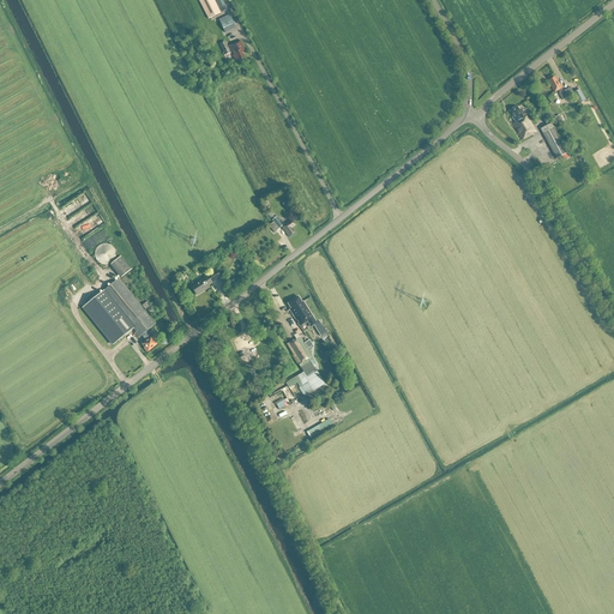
[(198,0),(209,19),(221,13),(214,0),(198,0)]
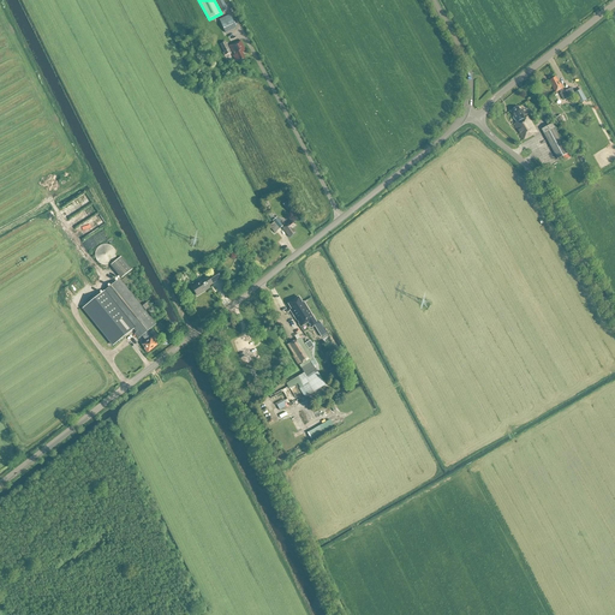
[(237,29),(230,15),(219,21),(226,34),(237,29)]
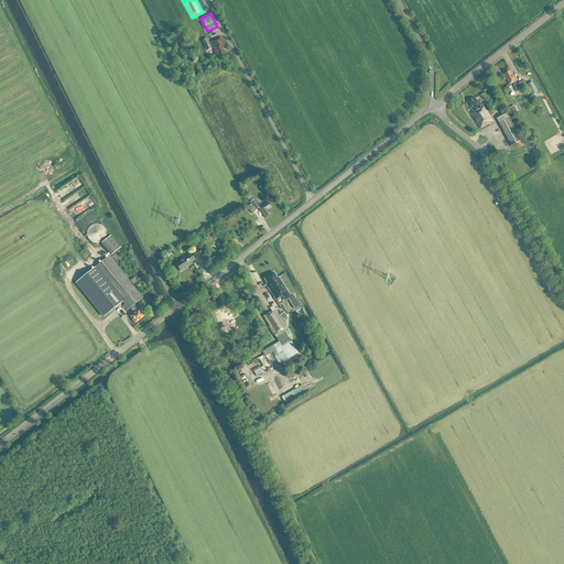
[(223,49),(226,47),(221,38),(212,43),(214,47),(216,51),(214,52),(217,57),(219,56),(225,54),(223,49)]
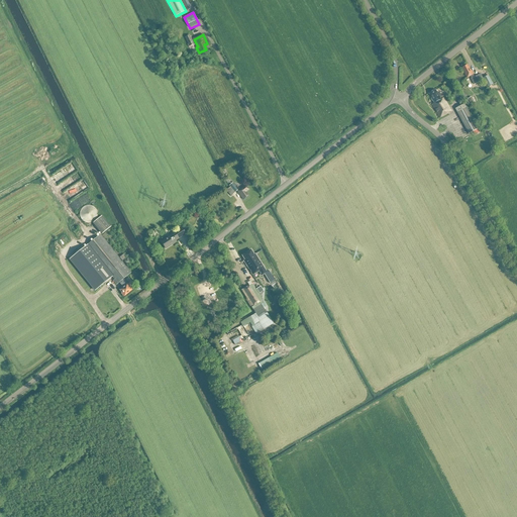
[(190,46),(194,44),(190,35),(186,37),(190,46)]
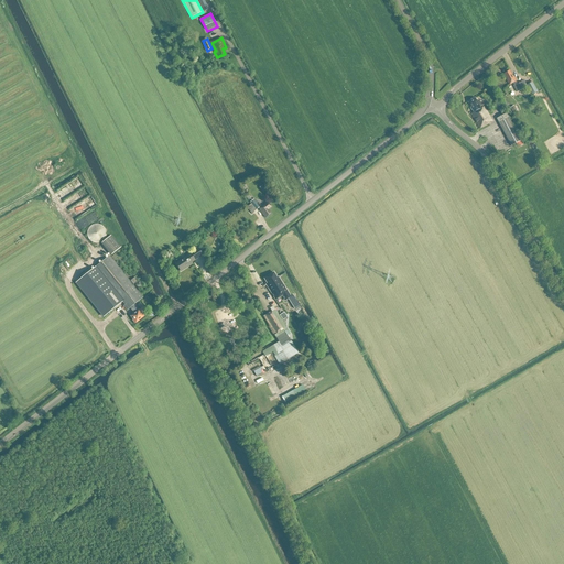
[(513,77),(510,71),(505,74),(508,79),(508,80),(510,85),(513,83),(514,86),(513,86),(517,93),(524,88),(525,90),(529,88),(532,95),(539,93),(533,83),(527,85),(524,80),(518,84),(514,76),(513,77)]
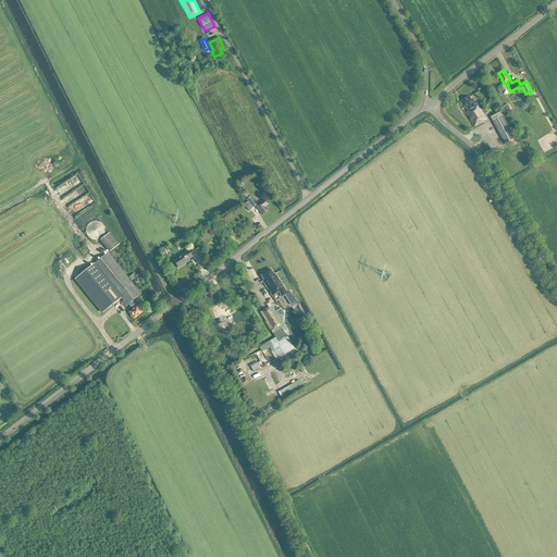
[(472,100),(470,97),(462,101),(468,111),(466,113),(473,127),(483,123),(482,122),(486,121),(479,106),(477,107),(475,104),(477,104),(473,99),(472,100)]
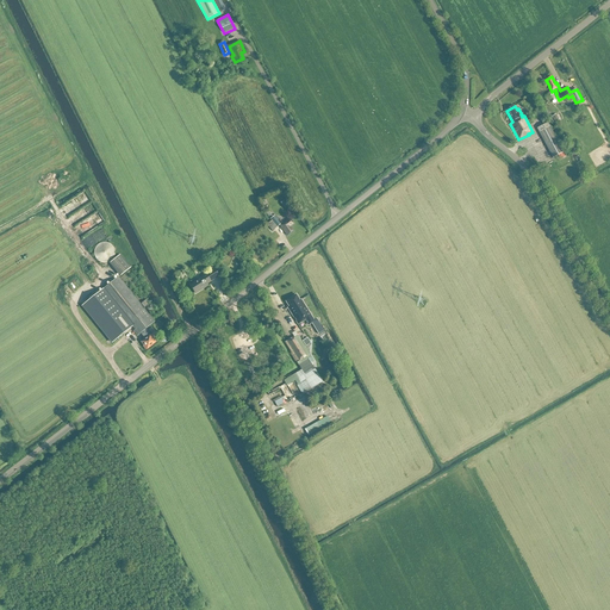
[(553,159),(564,153),(548,123),(537,129),(553,159)]
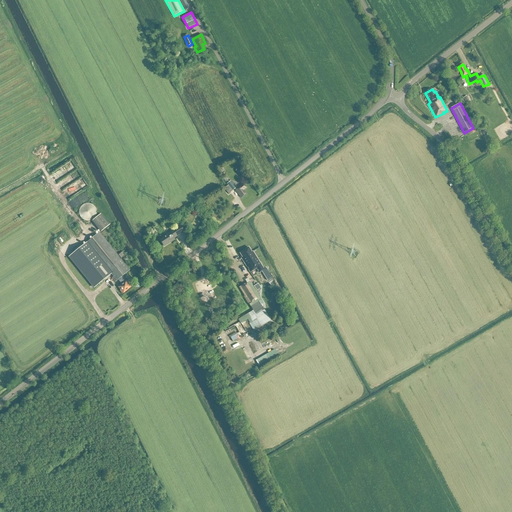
[(225,177),(223,179),(227,184),(228,186),(225,188),(224,189),(225,190),(227,193),(229,194),(232,191),(234,190),(235,189),(235,190),(240,196),(241,196),(242,197),(245,194),(243,190),(246,188),(243,184),(240,187),(238,189),(234,184),(231,181),(229,182),(225,177)]
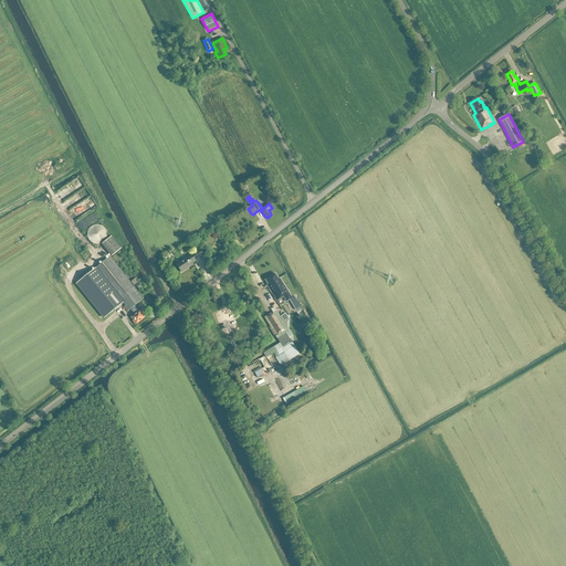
[(96,244),(97,244),(100,244),(102,243),(103,242),(105,241),(105,240),(106,239),(106,238),(106,237),(106,236),(106,234),(106,233),(106,232),(106,231),(105,230),(105,229),(104,229),(104,228),(103,227),(102,227),(102,226),(100,226),(98,226),(96,224),(95,226),(93,226),(92,227),(91,227),(91,228),(90,228),(88,230),(88,231),(87,232),(87,233),(87,234),(87,236),(87,237),(88,239),(88,240),(90,240),(90,241),(91,242),(92,242),(92,243),(93,243),(95,244),(96,244)]
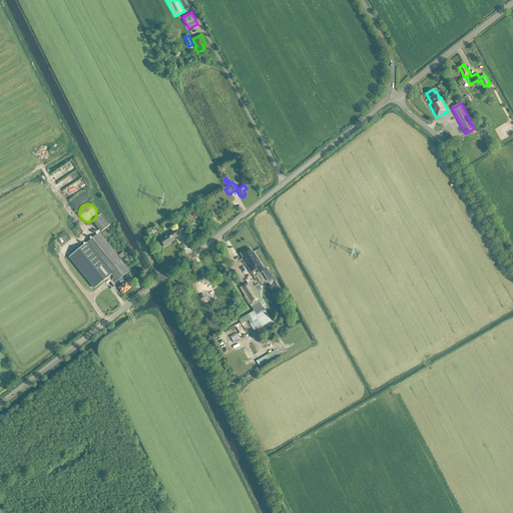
[(101,232),(110,225),(101,214),(92,221),(101,232)]
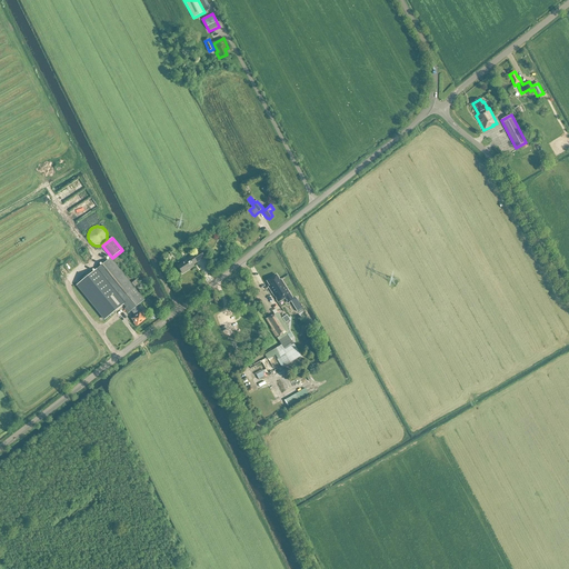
[(193,266),(205,258),(200,251),(188,259),(189,260),(183,263),(182,262),(177,266),(179,269),(180,271),(182,275),(195,267),(193,266)]
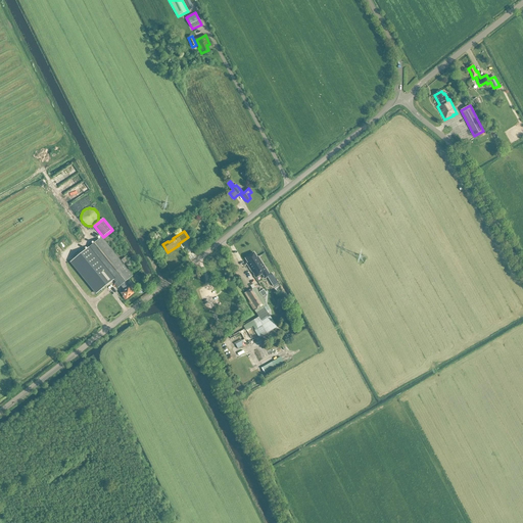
[(133,276),(100,237),(69,264),(96,294),(111,281),(113,280),(115,283),(114,284),(117,288),(121,286),(125,290),(121,293),(124,296),(123,297),(126,300),(134,293),(132,290),(125,282),(133,276)]
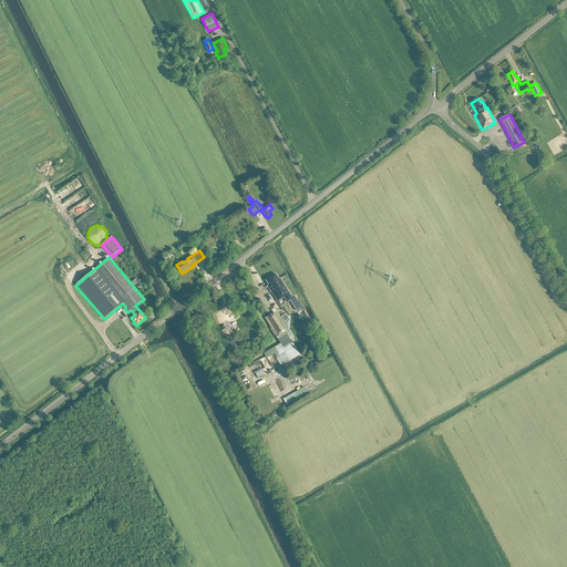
[(278,279),(275,275),(266,280),(274,294),(272,295),(277,301),(284,297),(286,302),(292,298),(279,278),(278,279)]
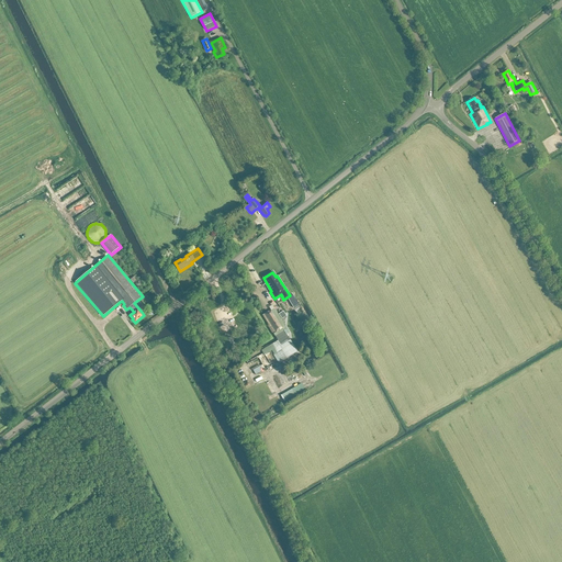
[(279,364),(298,352),(289,338),(287,335),(289,333),(273,310),(263,315),(279,341),(257,353),(258,356),(257,357),(256,355),(254,356),(255,358),(248,362),(249,364),(249,363),(250,364),(251,364),(250,363),(259,359),(262,366),(260,367),(259,364),(251,369),(253,370),(256,375),(262,372),(266,370),(266,372),(272,368),(272,367),(278,362),(279,364)]
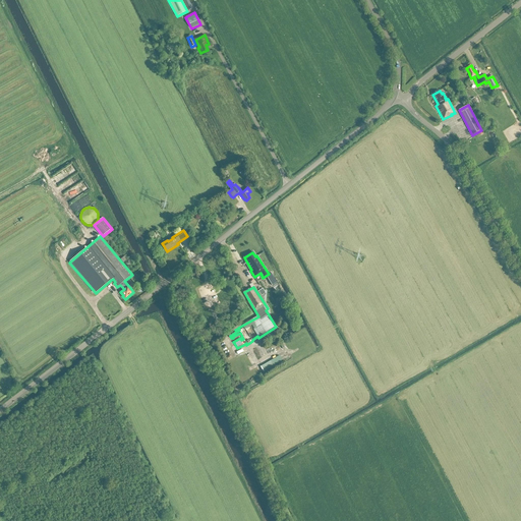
[(280,356),(261,365),(263,371),(283,361),(280,356)]
